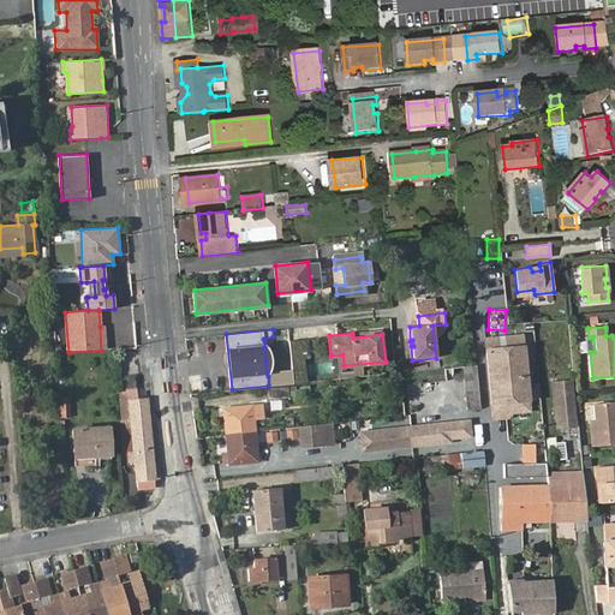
[(507,347),(506,335),(485,336),(487,348),(507,347)]
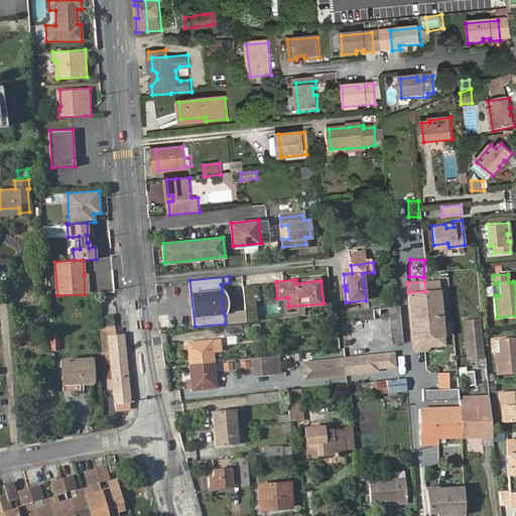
[(424,335),(443,334),(438,281),(424,281),(425,291),(408,292),(413,345),(424,345),(424,335)]
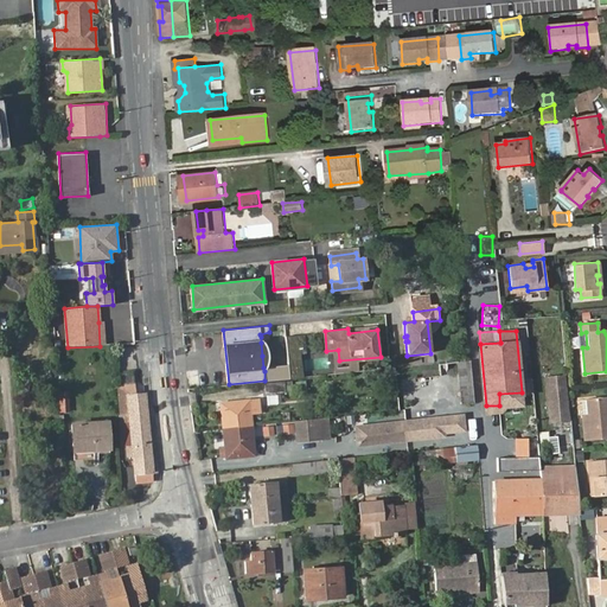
[(306,333),(287,334),(288,351),(307,350),(306,333)]
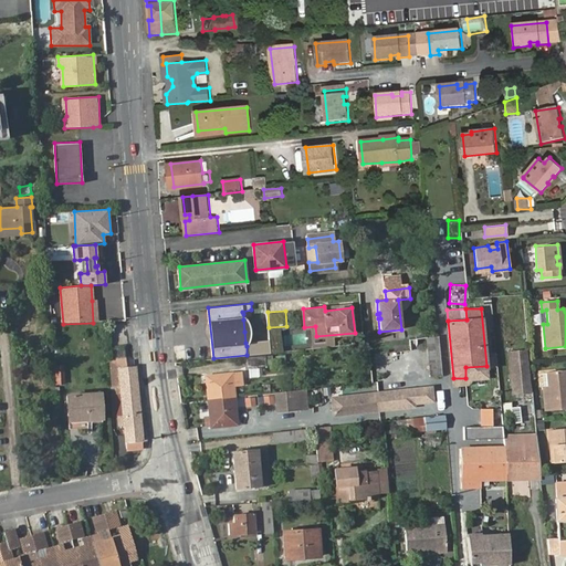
[(438,336),(427,337),(427,344),(420,345),(421,363),(429,362),(430,375),(442,374),(440,354),(438,336)]
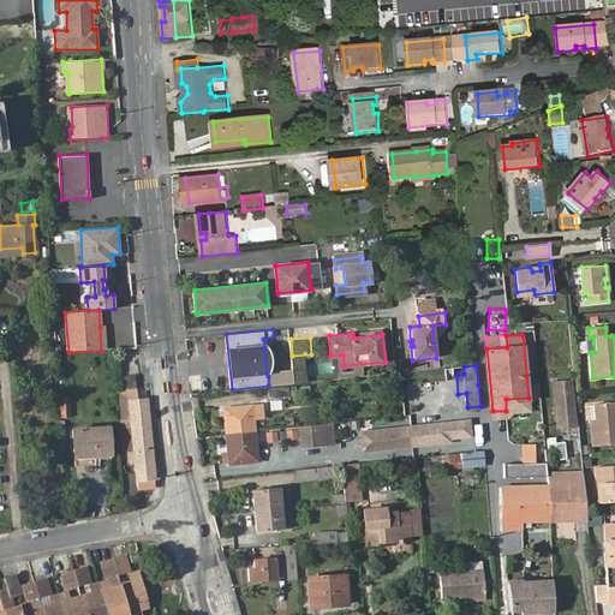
[(573,380),(554,382),(556,413),(577,412),(574,389),(573,380)]
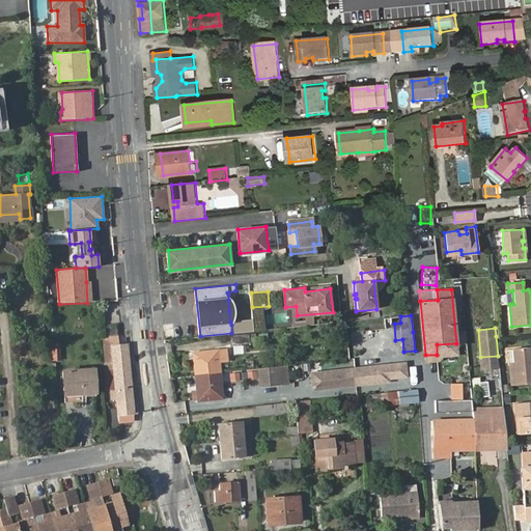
[(230,335),(230,343),(249,341),(248,333),(230,335)]
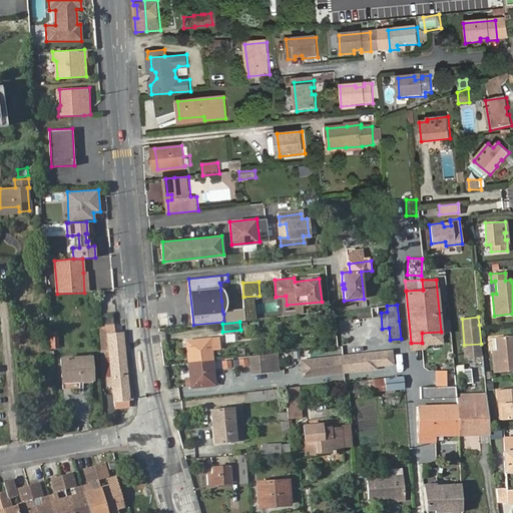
[(120,329),(107,335),(106,335),(111,376),(105,377),(106,387),(111,387),(113,402),(128,400),(128,391),(126,374),(120,329)]
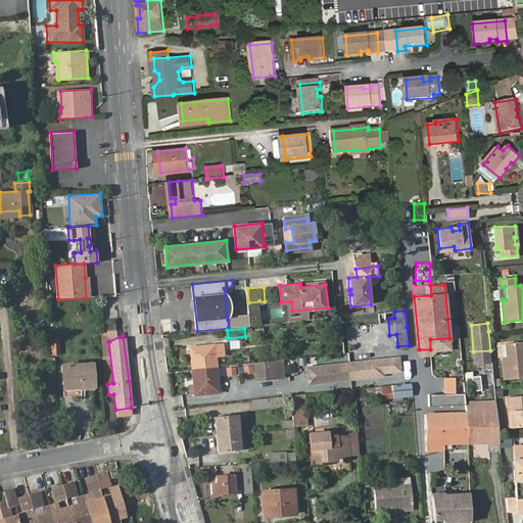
[(51,337),(51,355),(60,355),(60,337),(51,337)]
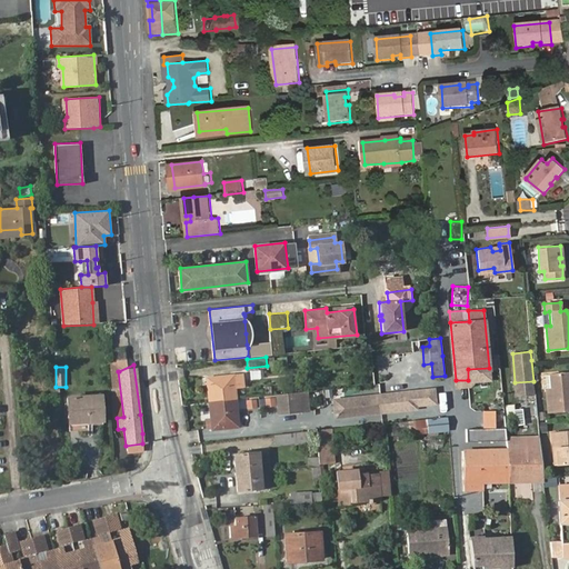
[(489,368),(468,369),(468,380),(489,379),(489,368)]
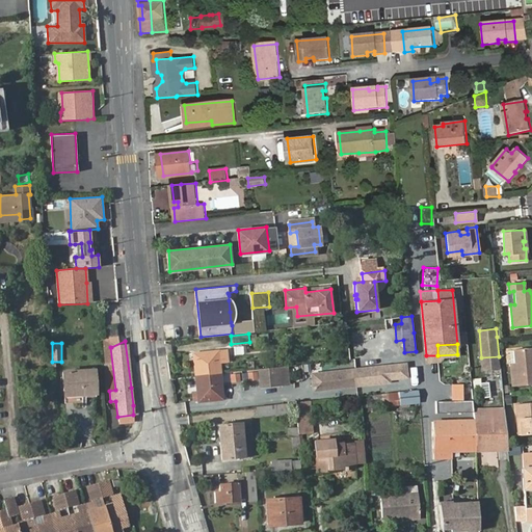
[(531,351),(529,349),(514,350),(514,364),(510,364),(511,387),(531,384),(531,351)]
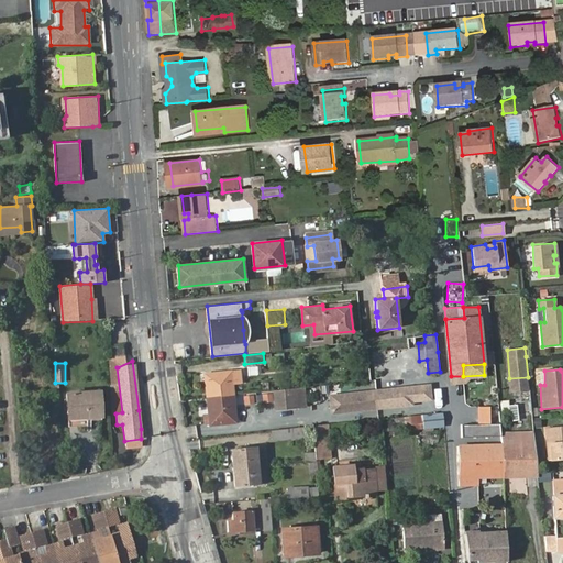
[(206,379),(208,396),(232,394),(231,382),(236,381),(235,371),(209,373),(206,374),(206,379)]
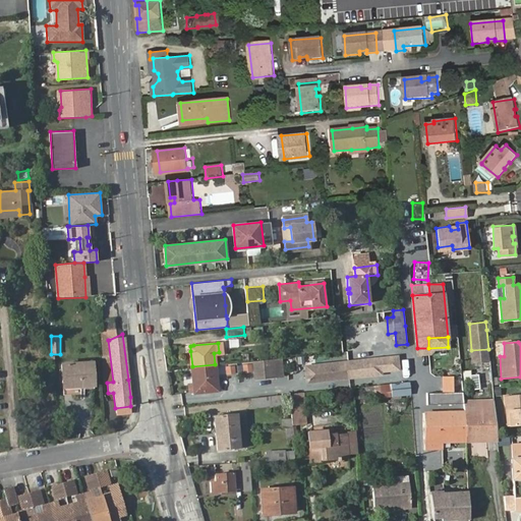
[(400,370),(399,354),(306,365),(308,381),(400,370)]
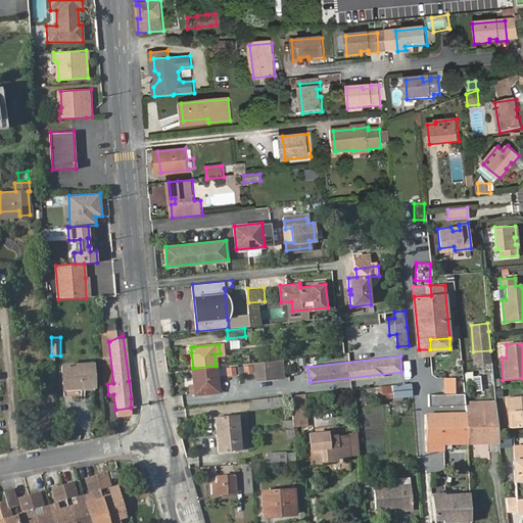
[(279,359),(255,362),(257,378),(276,376),(275,364),(279,364),(279,359)]
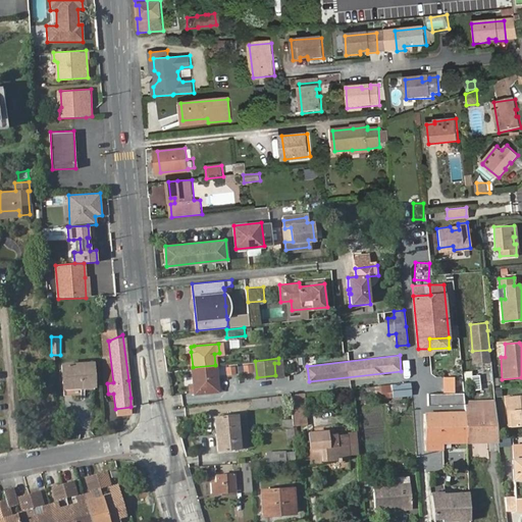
[(73,387),(80,387),(94,386),(93,363),(72,365),(73,387)]
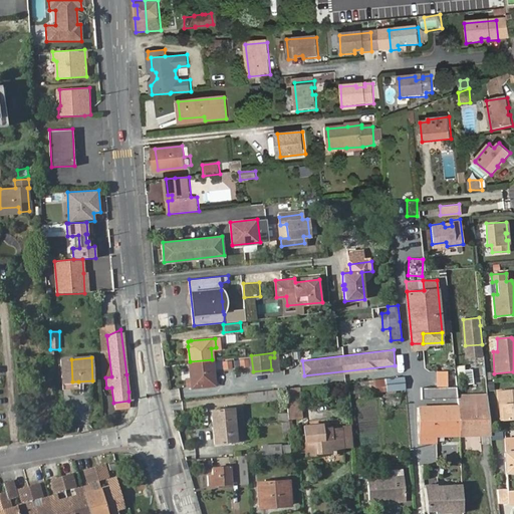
[(60,359),(62,382),(72,381),(71,359),(60,359)]
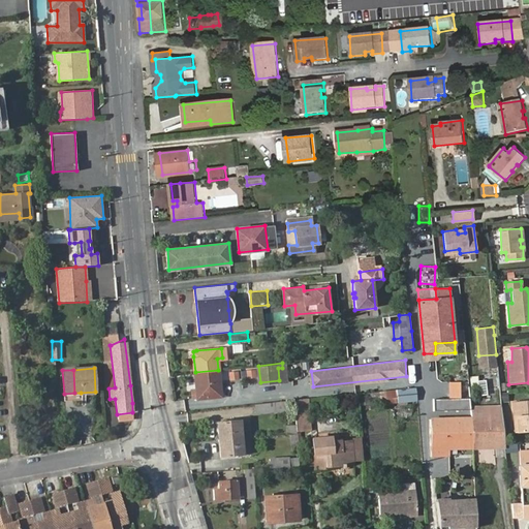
[(218,370),(195,372),(197,398),(220,396),(218,370)]
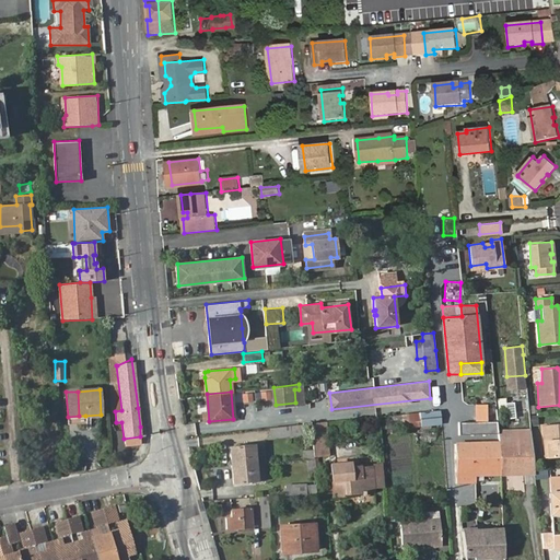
[(253,393),(243,394),(244,404),(255,401),(253,393)]
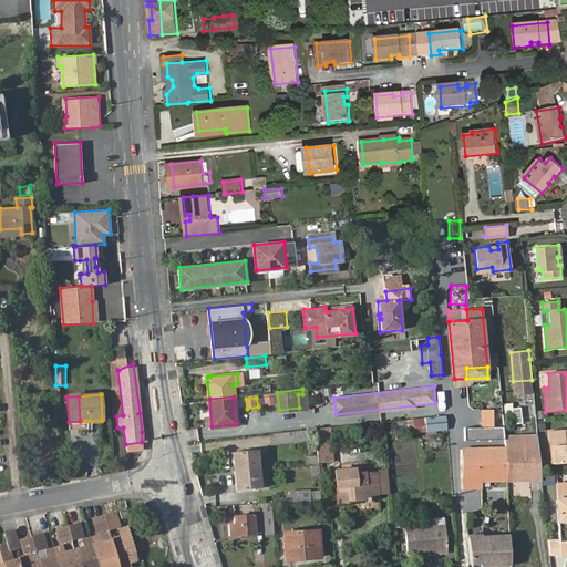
[(522,406),(513,408),(515,424),(524,423),(522,406)]
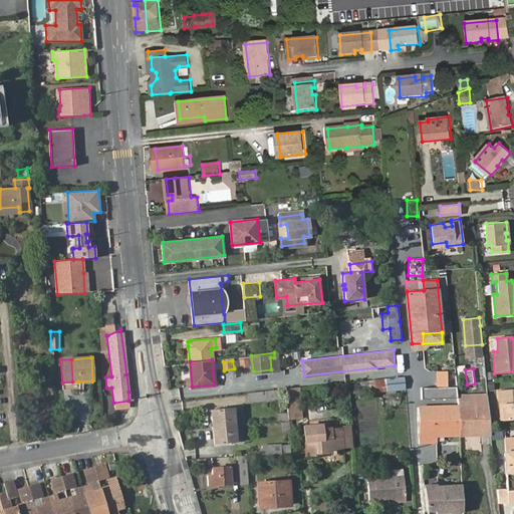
[(388,377),(389,389),(406,387),(405,376),(388,377)]
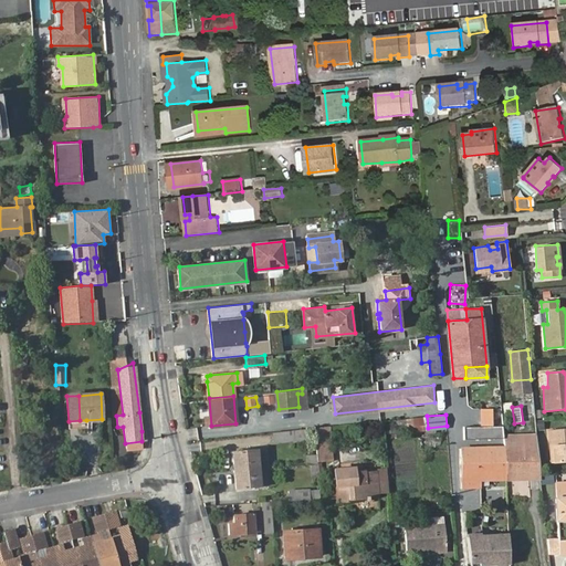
[(427,416),(416,417),(417,429),(428,428),(427,416)]
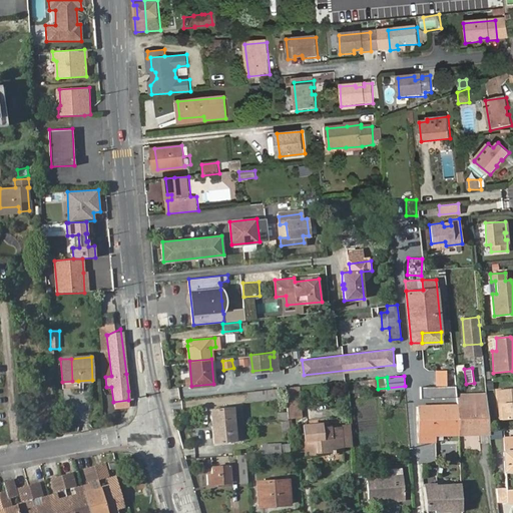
[(297,386),(285,388),(287,412),(288,419),(300,418),(297,386)]
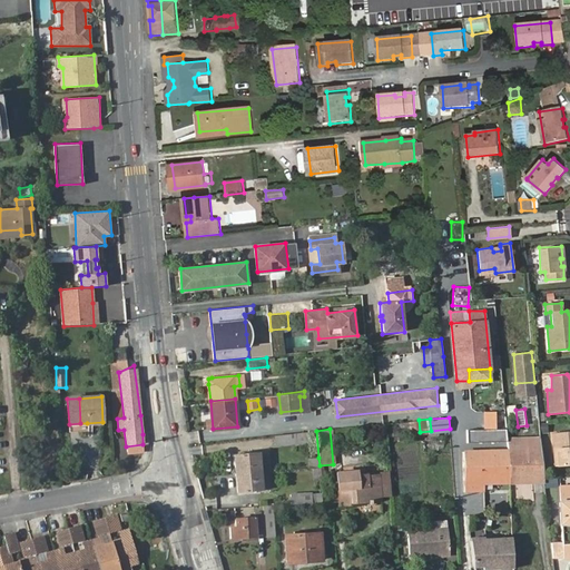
[(498,442),(498,430),(467,431),(467,442),(498,442)]
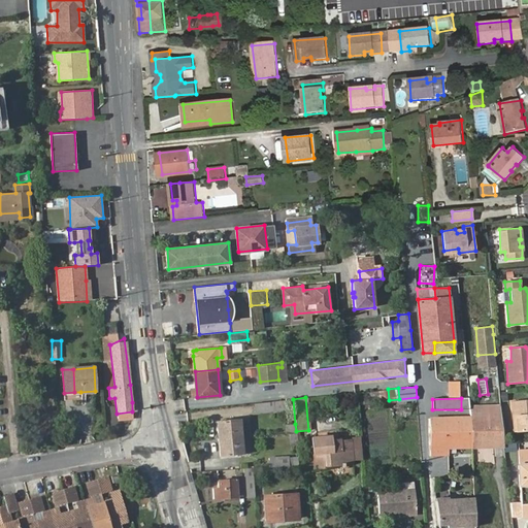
[(469,405),(469,398),(461,398),(461,409),(469,410),(469,405)]
